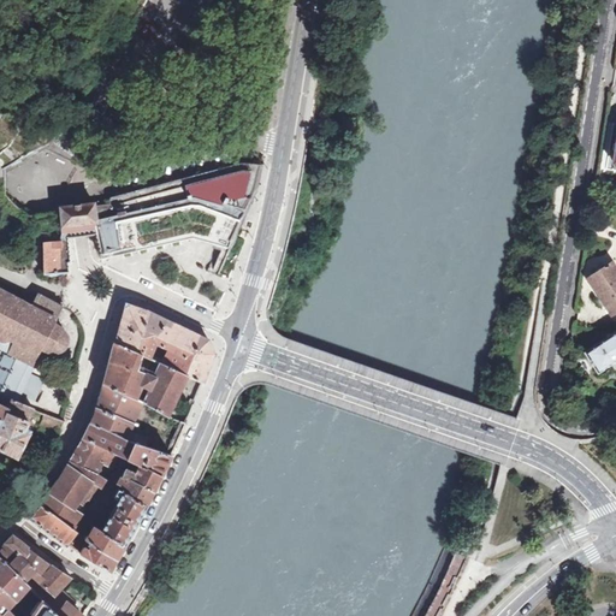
[(214,258),(208,271),(220,276),(221,276),(223,274),(221,273),(223,271),(231,249),(232,249),(247,218),(190,202),(96,224),(94,202),(89,203),(90,221),(92,232),(93,234),(95,234),(101,259),(106,259),(107,258),(193,238),(223,247),(218,259),(215,258),(214,258)]
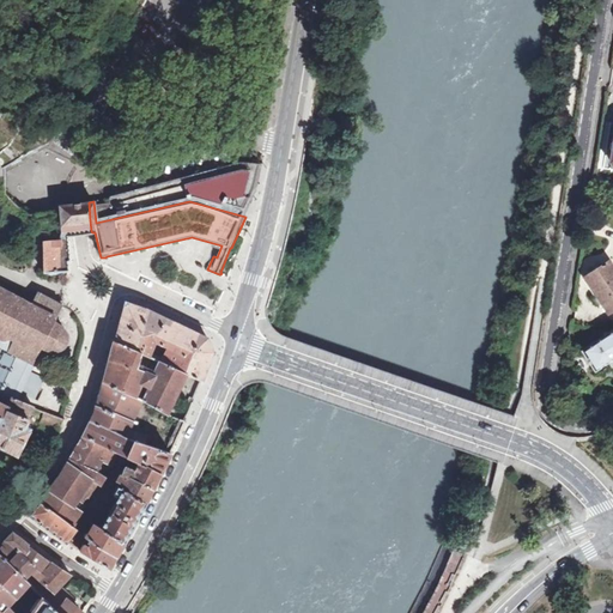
[(68,205),(65,206),(65,207),(67,224),(67,226),(68,236),(71,236),(79,235),(92,232),(91,231),(90,220),(89,202),(78,204),(71,205),(68,205)]
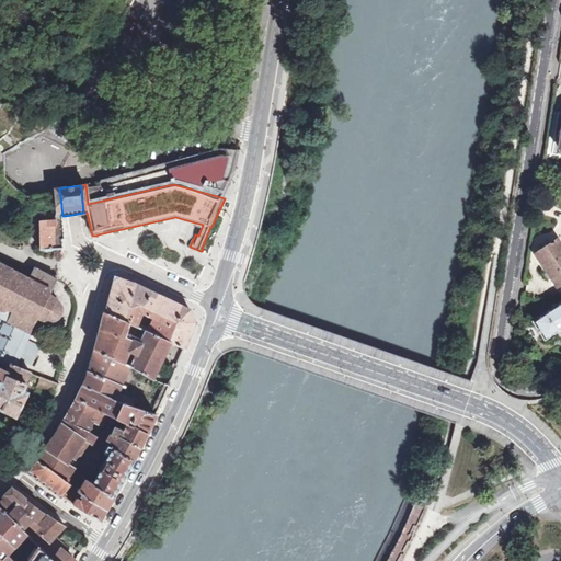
[(59,190),(59,189),(56,189),(58,214),(56,219),(39,220),(41,250),(64,248),(63,239),(65,239),(63,216),(61,207),(61,205),(59,190)]
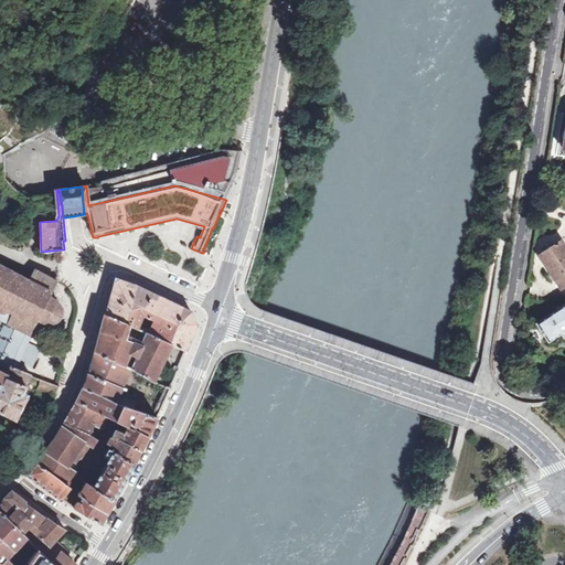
[(537,255),(561,289),(564,286),(564,249),(558,241),(550,247),(537,255)]
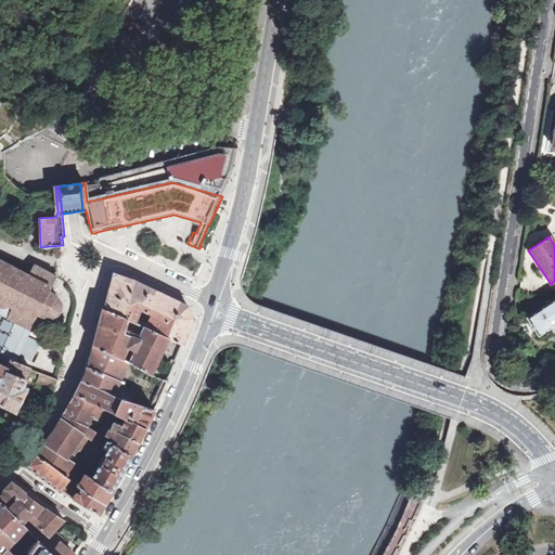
[(56,278),(57,276),(56,276),(56,275),(55,275),(36,266),(37,265),(35,265),(34,265),(34,266),(28,275),(0,261),(0,306),(0,307),(1,307),(3,308),(5,308),(7,308),(9,307),(10,305),(13,307),(12,310),(12,311),(11,313),(10,313),(9,317),(8,317),(8,318),(8,319),(9,320),(10,319),(28,328),(29,330),(30,330),(31,327),(30,327),(35,318),(36,318),(37,314),(47,319),(47,318),(50,318),(53,318),(55,317),(56,317),(59,314),(60,313),(61,311),(62,309),(62,307),(62,306),(62,302),(61,300),(60,299),(59,298),(57,297),(57,296),(49,291),(51,287),(55,278),(56,278)]
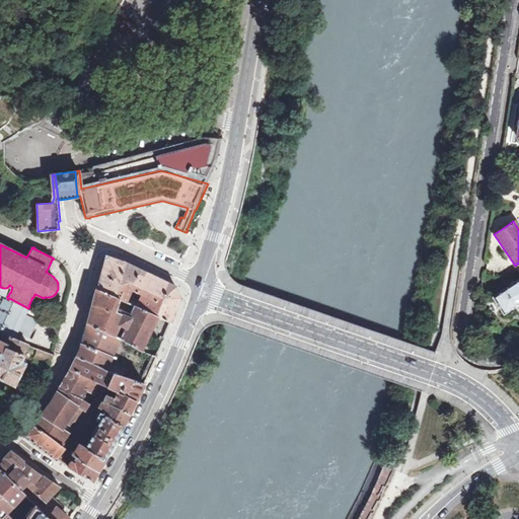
[(127,302),(128,299),(131,290),(141,295),(137,303),(136,306),(157,316),(171,322),(180,298),(175,286),(171,284),(145,272),(126,263),(107,257),(99,277),(97,289),(127,302)]
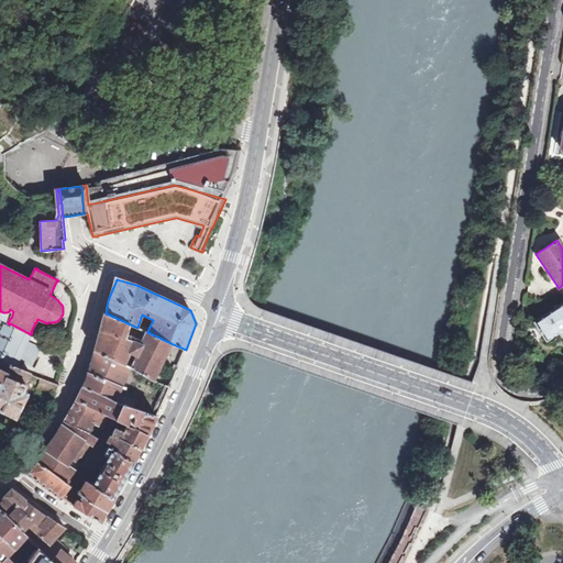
[(562,302),(536,322),(541,331),(548,341),(562,330),(562,302)]
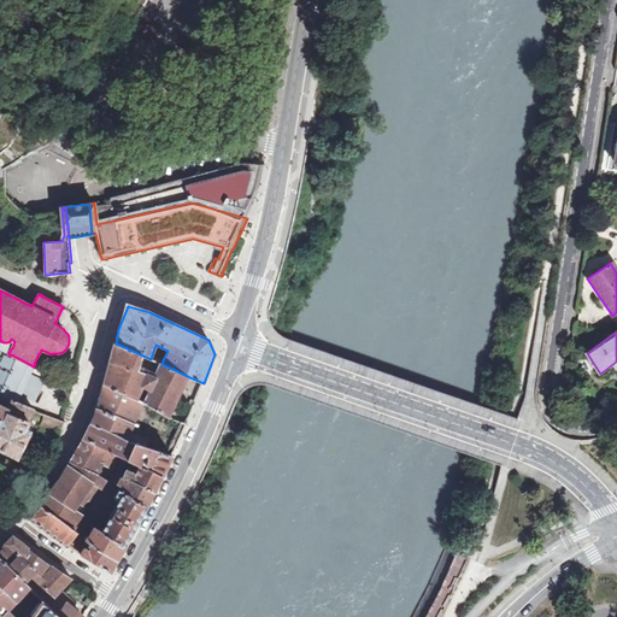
[(0,404),(9,409),(12,400),(13,400),(17,394),(35,401),(45,380),(30,374),(33,366),(31,365),(11,354),(10,356),(9,354),(9,353),(9,352),(10,352),(11,348),(12,348),(13,346),(13,345),(15,341),(11,339),(10,341),(7,342),(6,342),(4,342),(1,341),(0,341),(0,340),(0,404)]
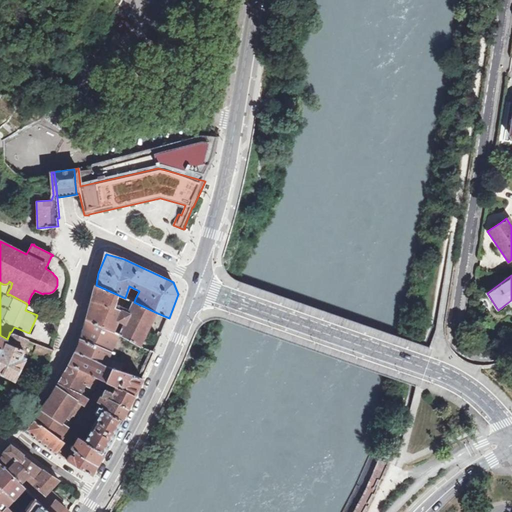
[(86,319),(110,332),(139,346),(155,312),(134,302),(125,298),(96,285),(95,284),(91,300),(90,305),(89,309),(86,319)]
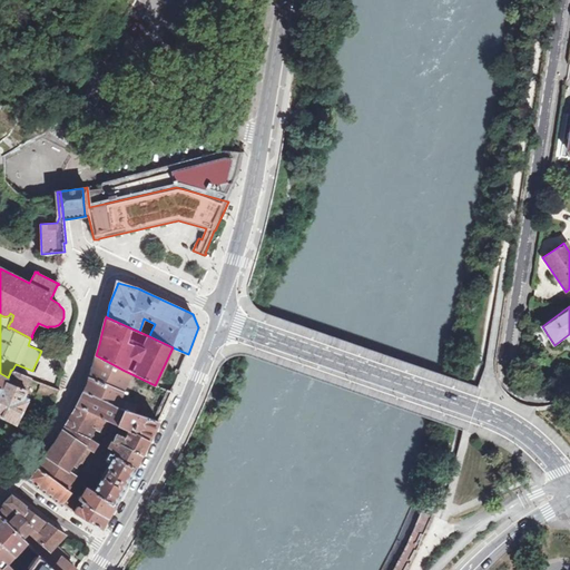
[(88,383),(85,392),(111,404),(119,390),(115,387),(123,370),(96,355),(95,361),(94,366),(90,379),(89,382),(88,383)]
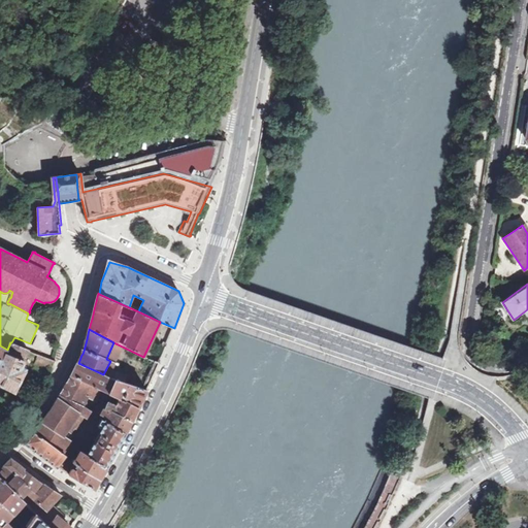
[(0,384),(15,392),(17,390),(25,372),(25,371),(26,369),(23,367),(29,351),(29,350),(11,342),(10,342),(7,350),(0,345),(0,384)]
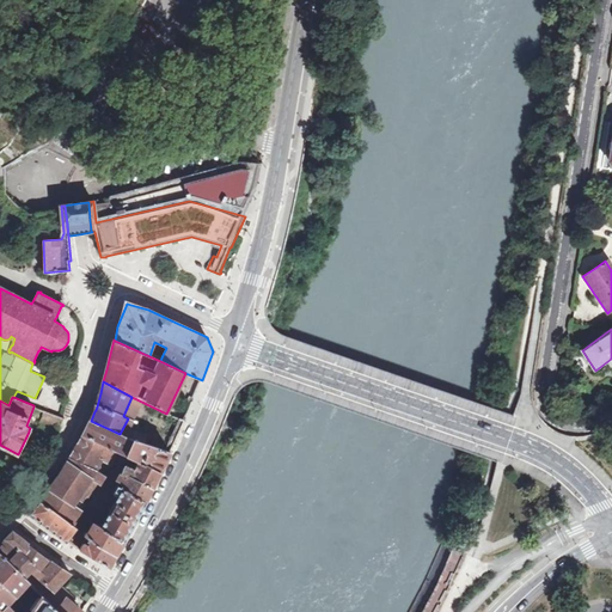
[(66,418),(65,417),(44,410),(38,428),(59,438),(66,418)]
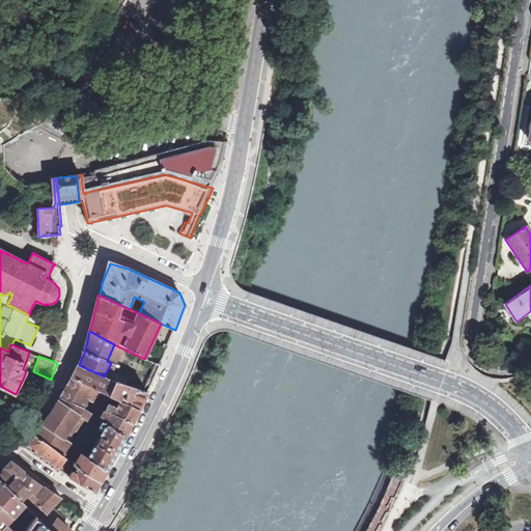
[(76,372),(72,379),(102,392),(104,388),(111,392),(108,395),(119,400),(139,410),(144,400),(148,392),(129,386),(126,385),(113,381),(104,376),(79,365),(76,372)]
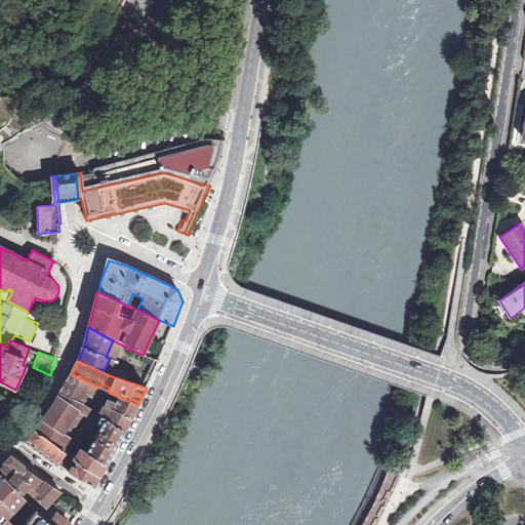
[(114,368),(112,376),(124,380),(126,373),(114,368)]
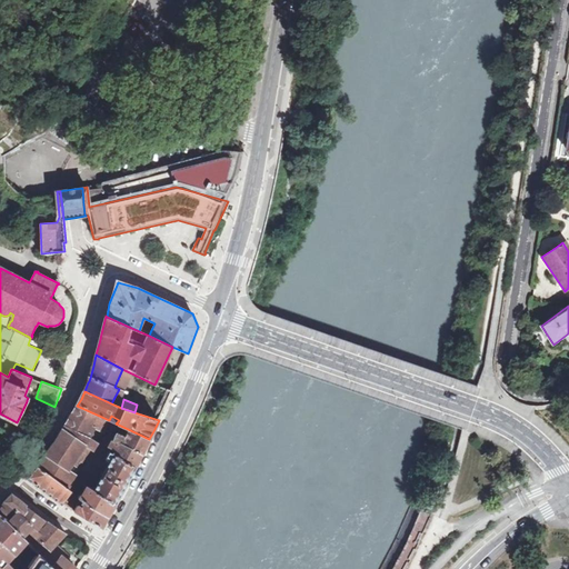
[(37,466),(63,483),(68,487),(79,470),(77,469),(91,448),(89,446),(91,442),(92,442),(90,438),(86,436),(91,426),(102,431),(109,420),(77,406),(66,426),(56,440),(45,455),(37,466)]
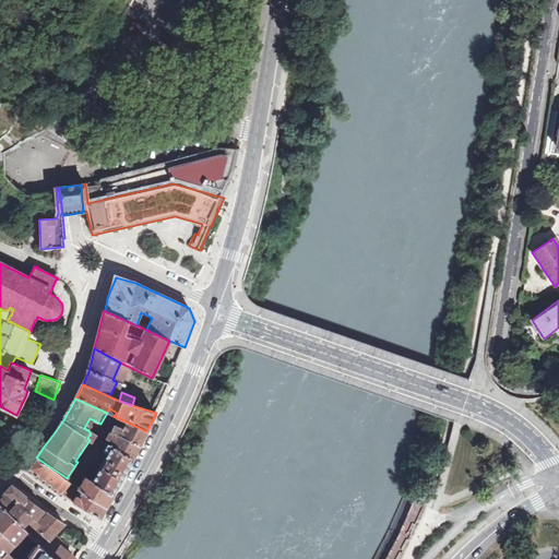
[(23,428),(11,421),(8,429),(20,435),(23,428)]
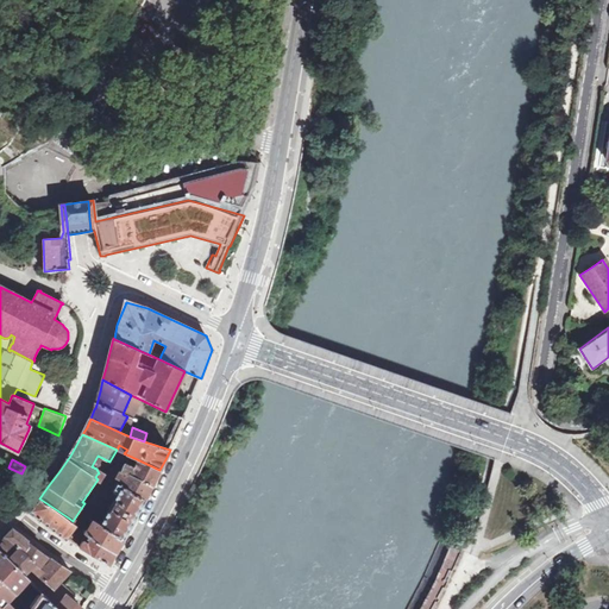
[(159,470),(137,459),(135,466),(126,463),(124,464),(121,470),(152,485),(156,478),(159,470)]
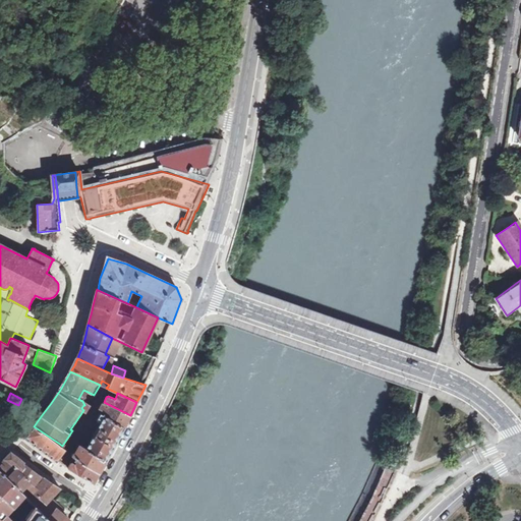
[(107,411),(105,415),(124,427),(129,418),(130,415),(104,402),(100,408),(107,411)]
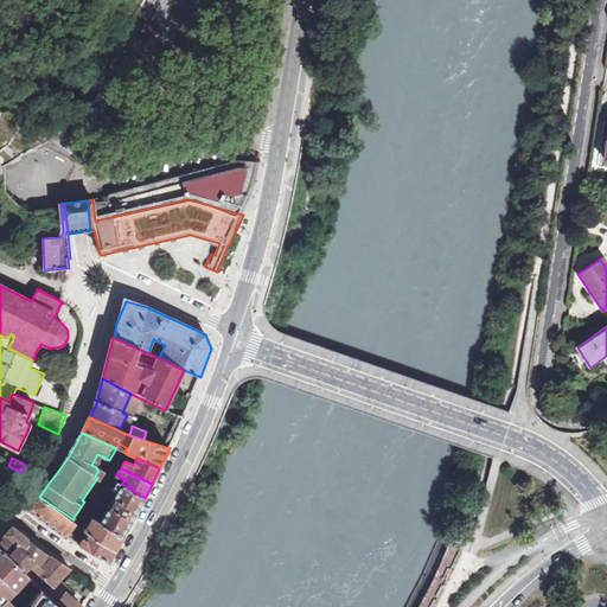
[(116,480),(112,489),(117,492),(101,522),(100,523),(123,537),(139,511),(145,498),(122,484),(116,480)]
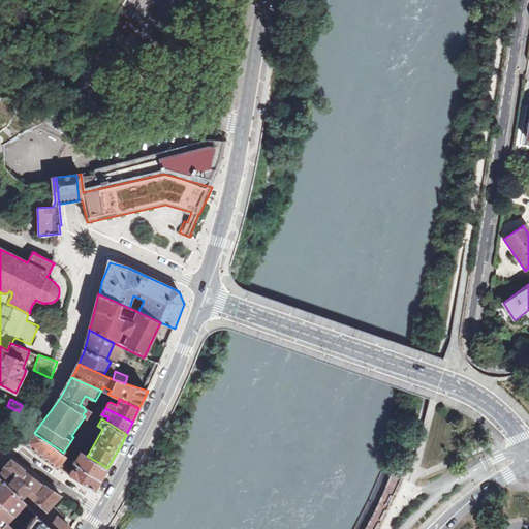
[(37,453),(58,468),(59,467),(67,456),(63,453),(59,449),(34,433),(25,444),(37,453)]
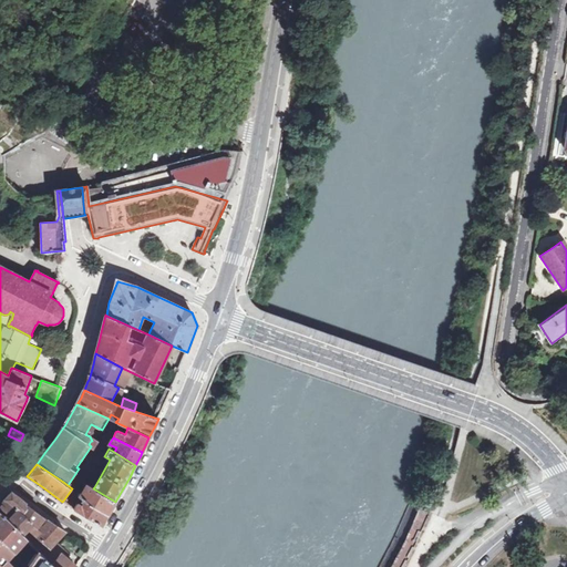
[(81,497),(109,514),(114,504),(115,502),(93,488),(94,487),(88,484),(82,493),(81,493),(79,496),(81,497)]
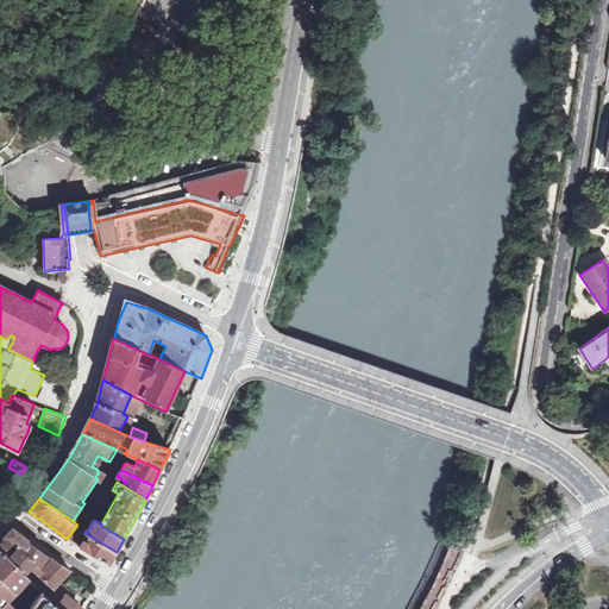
[(5,537),(6,538),(42,570),(36,576),(54,589),(60,583),(70,571),(45,554),(33,545),(13,528),(5,537)]
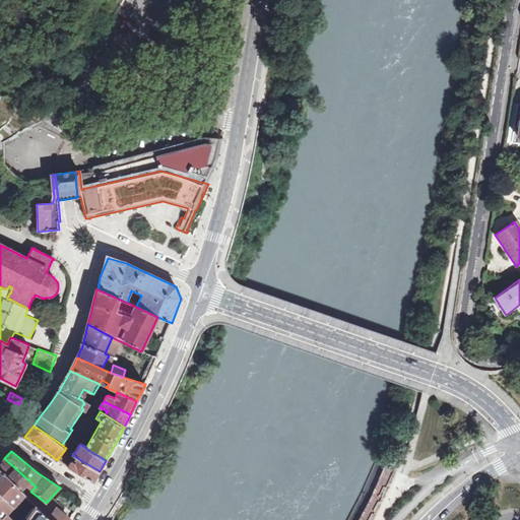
[(74,456),(68,467),(93,481),(94,478),(98,474),(100,471),(74,456)]
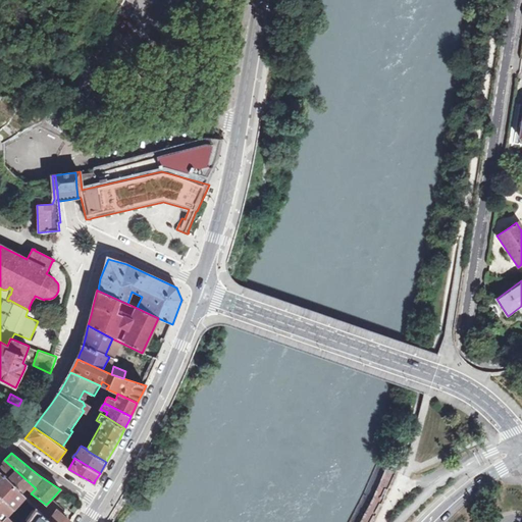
[(66,521),(46,505),(31,493),(36,488),(5,461),(0,467),(0,466),(0,472),(19,492),(24,487),(30,491),(27,494),(29,496),(25,499),(36,509),(51,521),(66,521)]
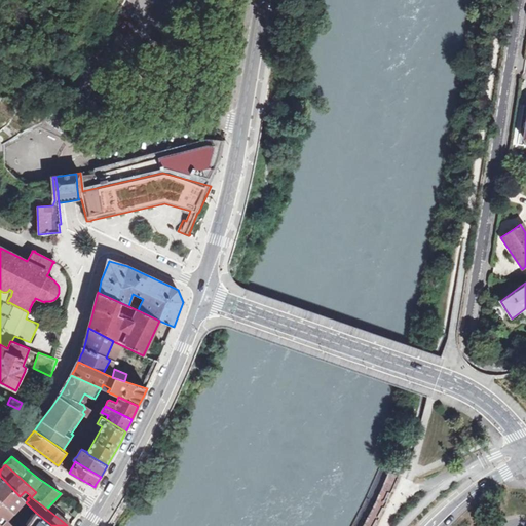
[(25,501),(20,496),(0,476),(0,498),(13,512),(25,501)]
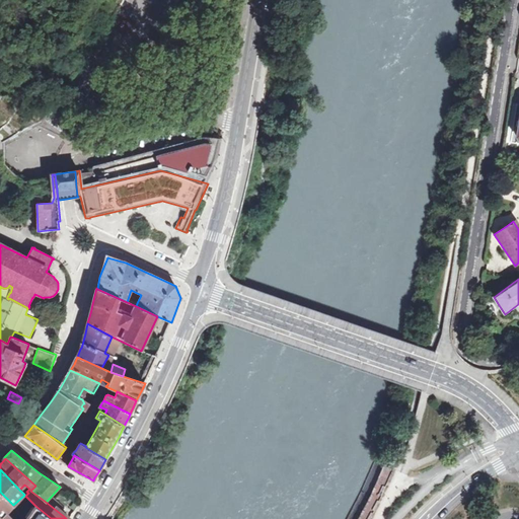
[(13,518),(7,512),(13,505),(0,492),(0,518),(13,518)]
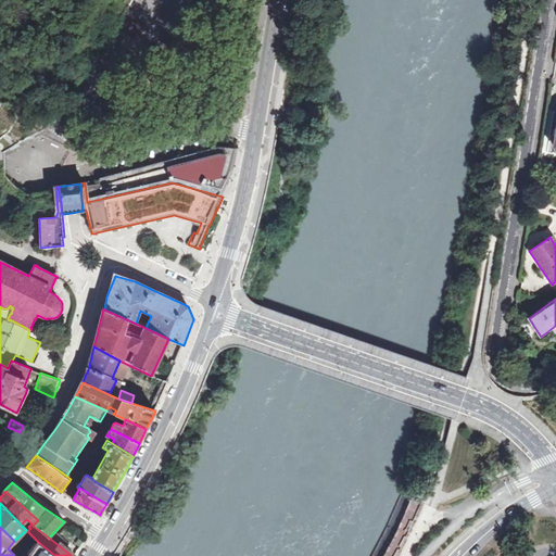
[(54,532),(49,538),(71,555),(74,555),(75,555),(63,546),(60,543),(62,540),(54,532)]
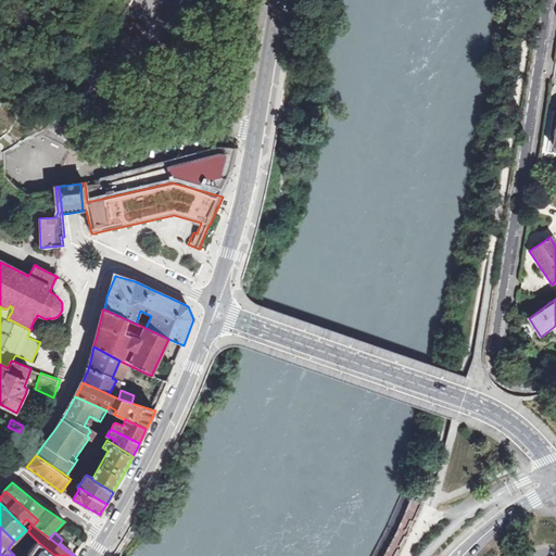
[(54,555),(38,542),(28,555),(54,555)]
